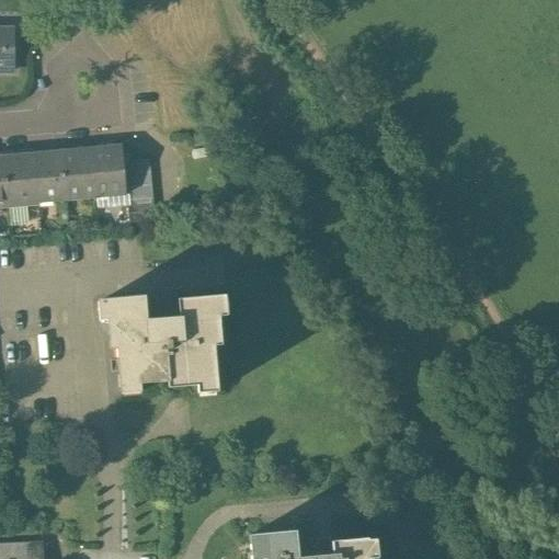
[(14,30),(0,29),(0,69),(14,69),(14,30)]
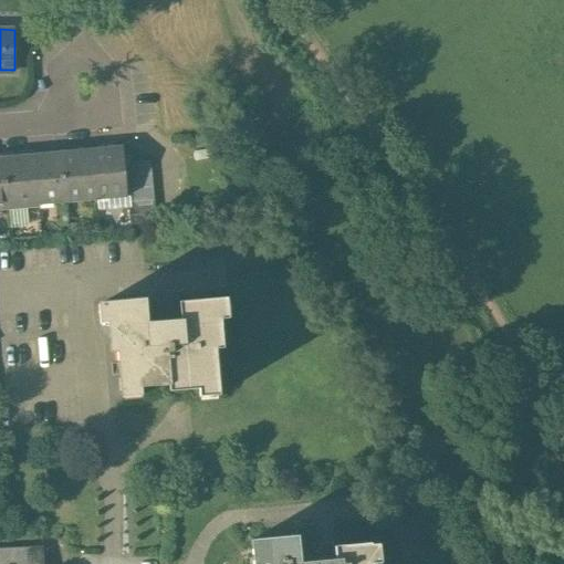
[(125,146),(95,148),(98,198),(129,196),(126,162),(125,146)]
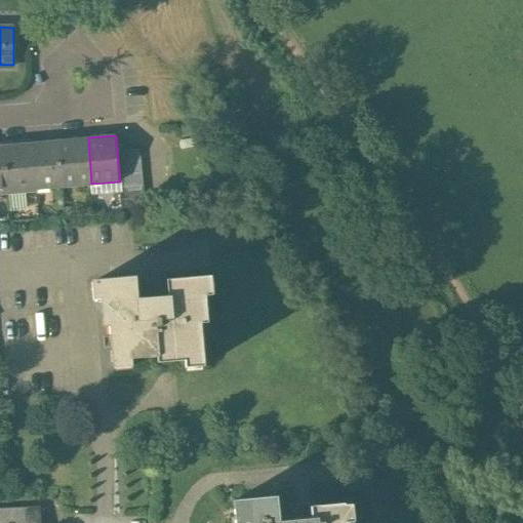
[(88,137),(61,141),(65,186),(91,184),(88,137)]
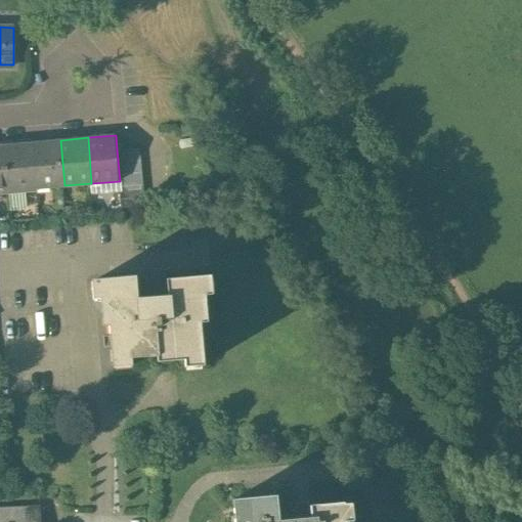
[(33,145),(7,147),(7,145),(0,145),(0,191),(10,190),(10,192),(39,189),(39,187),(64,185),(60,140),(33,142),(33,145)]
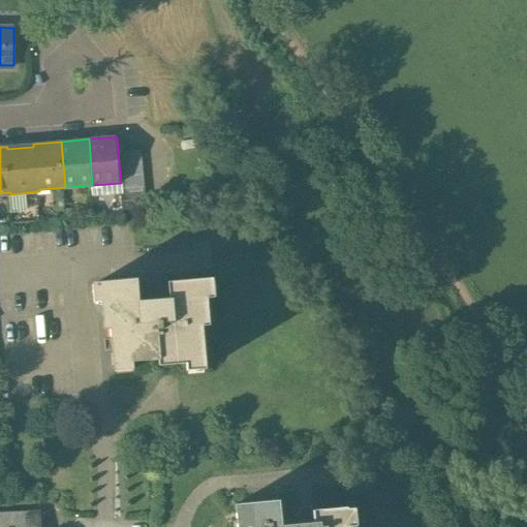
[(144,149),(118,151),(121,183),(124,213),(149,211),(144,149)]
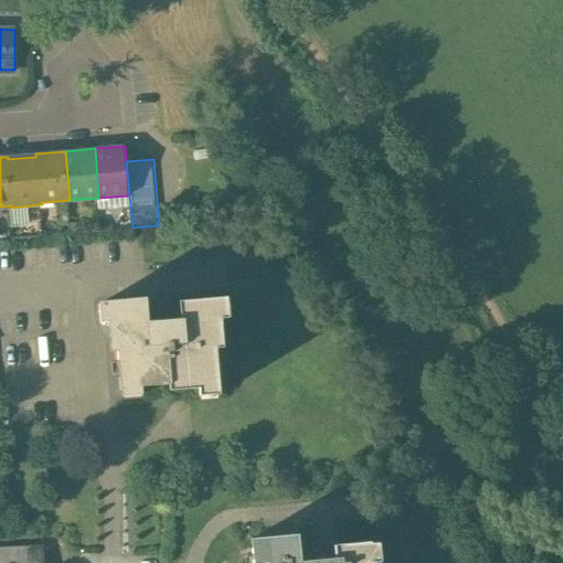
[(183,318),(150,321),(148,297),(108,300),(108,301),(101,303),(103,322),(110,321),(113,350),(120,349),(124,388),(125,388),(126,396),(145,394),(144,385),(171,383),(171,389),(201,386),(202,395),(221,393),(220,384),(221,384),(219,347),(224,347),(222,317),(230,316),(229,298),(220,298),(220,297),(181,300),(183,318)]
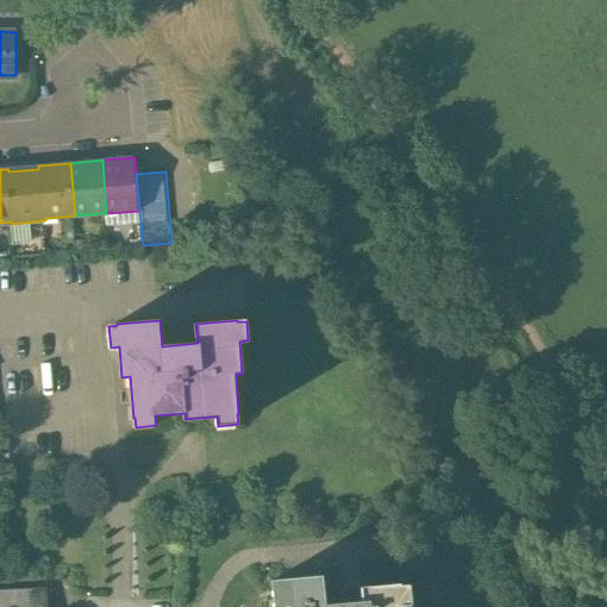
[(363,599),(327,602),(324,574),(274,580),(275,606),(404,606),(404,602),(412,601),(411,582),(401,582),(401,581),(362,584),(363,599)]
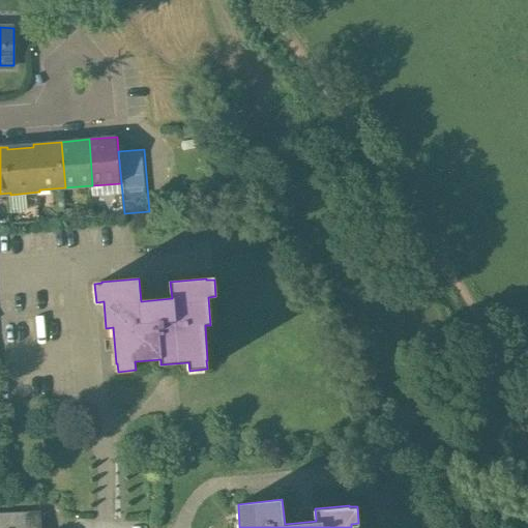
[(42,527),(42,514),(0,515),(0,527),(42,527)]
